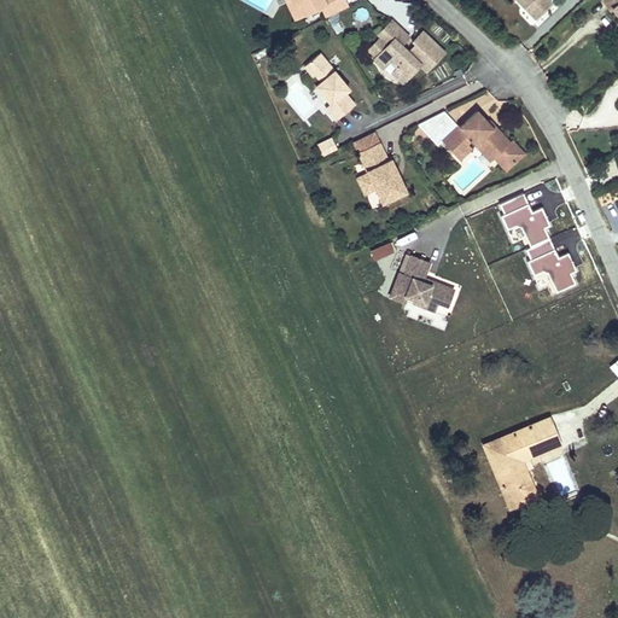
[(307,13),(301,4),(296,5),(293,0),(285,0),(296,19),(307,13)]
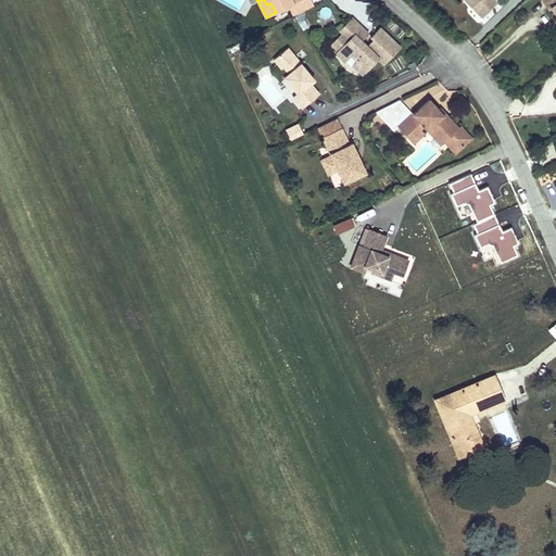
[(291,0),(264,0),(266,4),(270,3),(276,12),(289,5),(294,15),(313,7),(310,0),(300,0),(293,3),(291,0)]
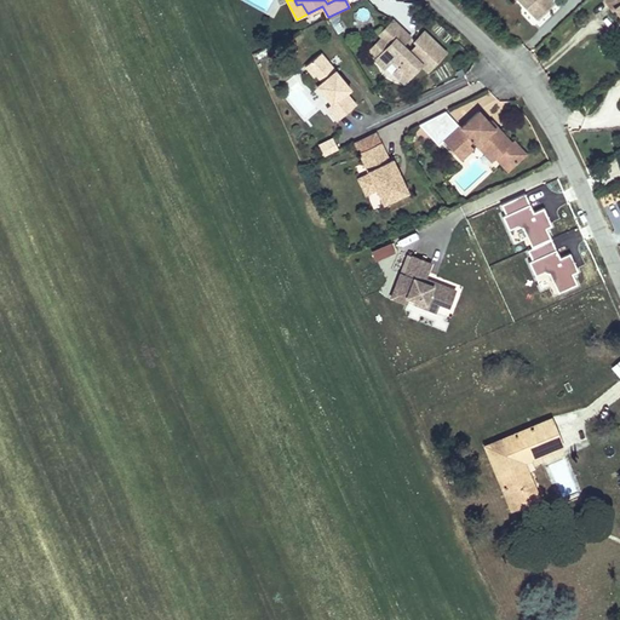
[(554,4),(551,0),(523,0),(529,5),(526,7),(538,19),(554,4)]
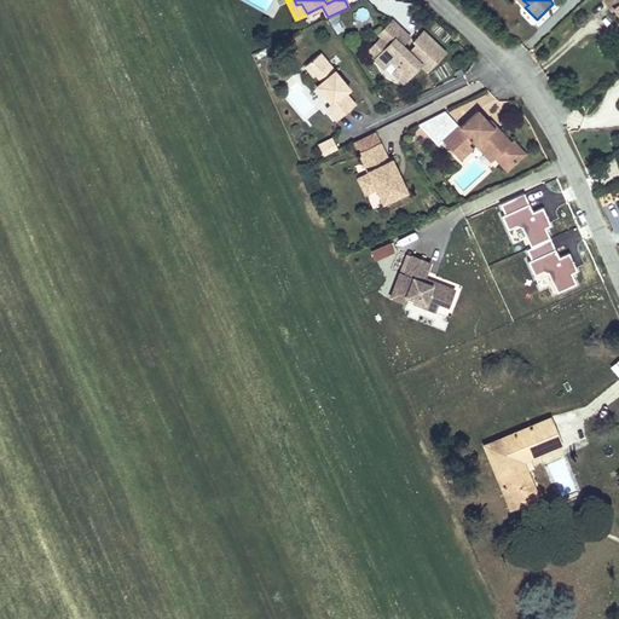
[(618,0),(603,0),(612,11),(614,9),(618,15),(618,0)]
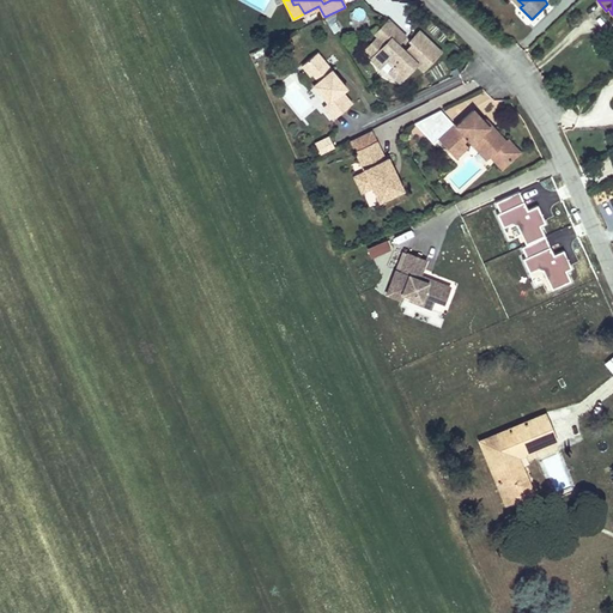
[(423,71),(441,52),(419,31),(410,41),(412,44),(405,52),(401,48),(399,50),(396,47),(398,44),(406,37),(388,20),(375,35),(378,37),(386,44),(374,56),(371,59),(380,68),(387,60),(393,66),(393,68),(389,72),(400,83),(417,65),(423,71)]
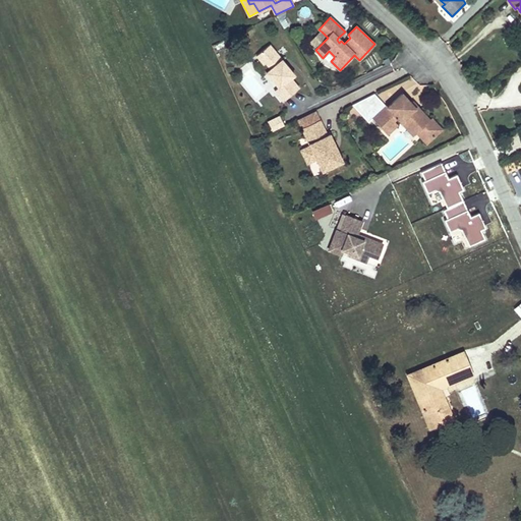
[(317,48),(328,38),(322,32),(311,42),(317,48)]
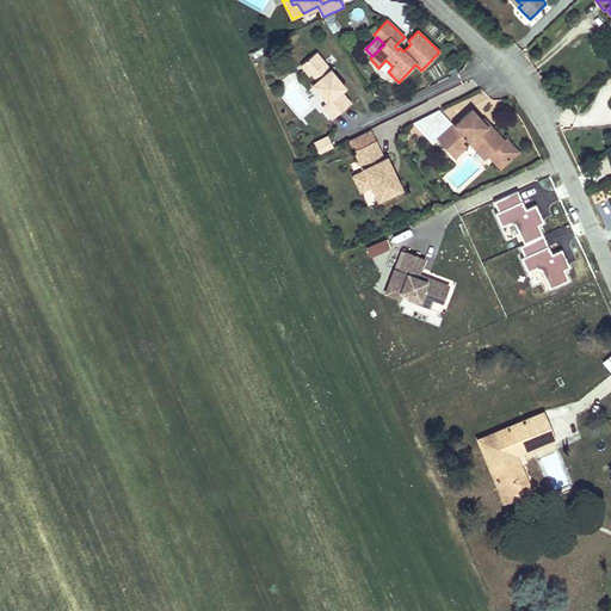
[(345,88),(334,74),(332,76),(328,72),(331,71),(316,53),(301,66),(309,75),(312,74),(318,80),(312,85),(327,103),(322,106),(332,118),(351,104),(340,92),(345,88)]
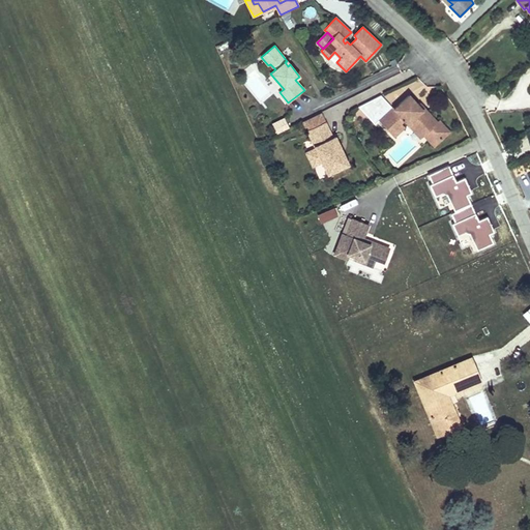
[(437,122),(424,108),(422,110),(418,105),(409,95),(394,109),(393,108),(392,109),(380,96),(358,107),(375,124),(379,120),(390,133),(401,123),(404,120),(408,124),(412,120),(425,135),(427,133),(437,144),(449,131),(439,120),(437,122)]
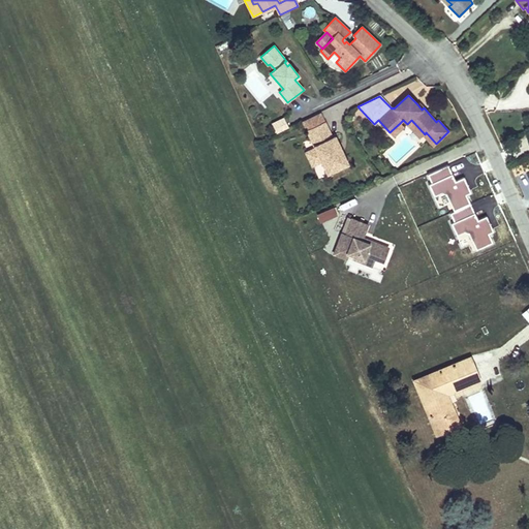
[(324,122),(320,113),(303,121),(307,130),(324,122)]
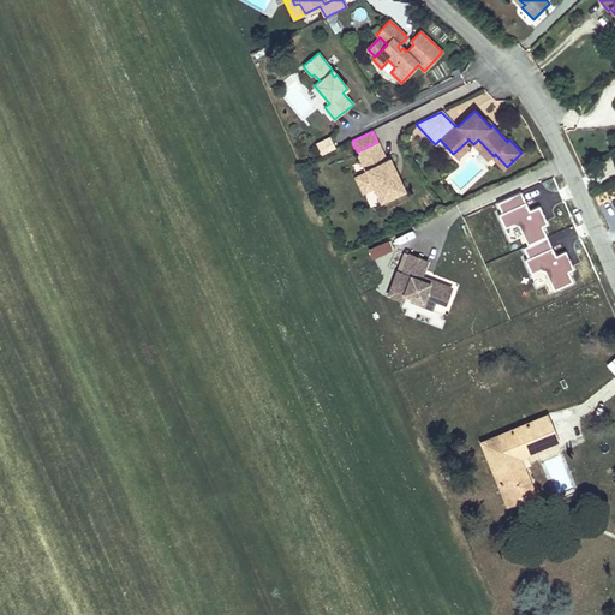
[(335,149),(330,138),(324,141),(326,143),(318,147),(322,155),(335,149)]
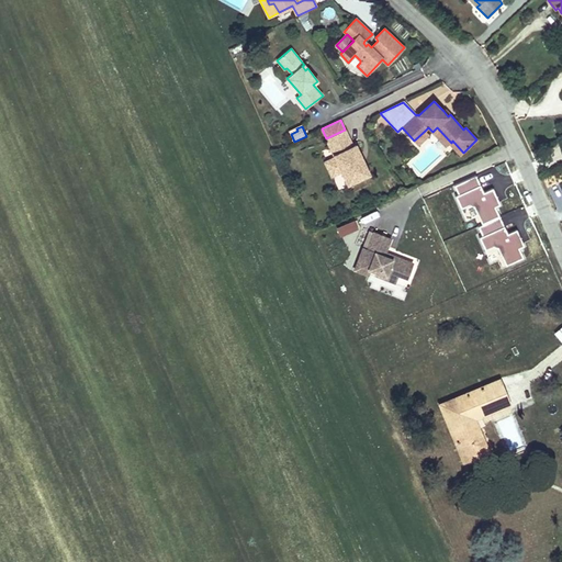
[(451,143),(437,127),(433,132),(446,147),(449,144),(451,143)]
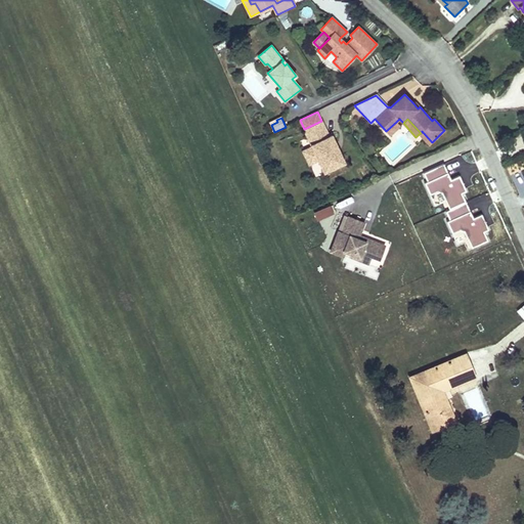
[(345,163),(339,150),(337,151),(334,145),(337,144),(332,135),(330,136),(322,121),(321,121),(304,129),(303,129),(311,146),(302,150),(309,165),(318,161),(324,173),(345,163)]
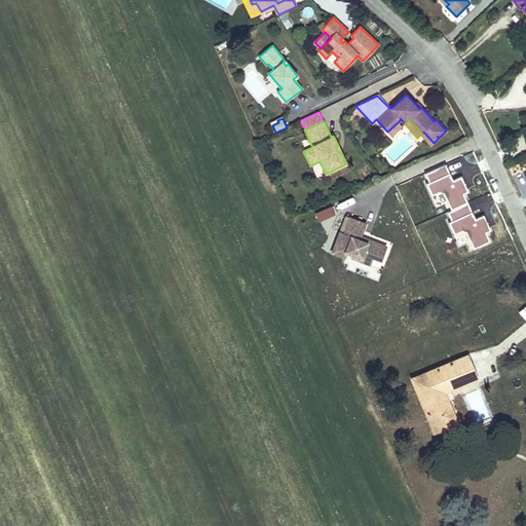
[(390,136),(402,126),(398,122),(387,132),(390,136)]
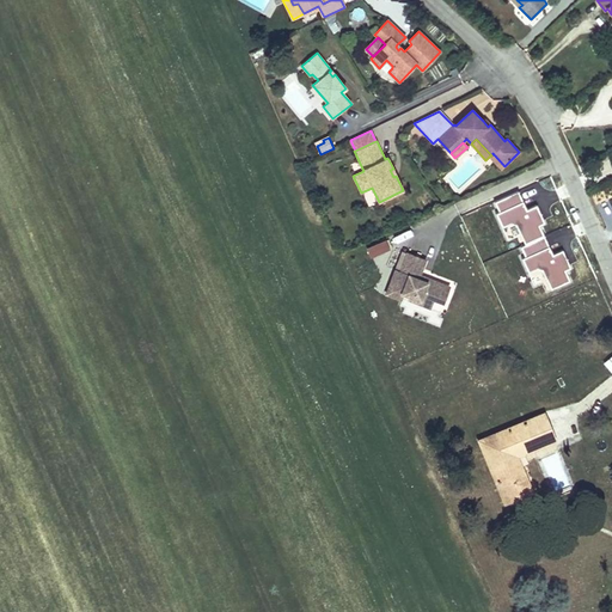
[(505,166),(493,153),(491,155),(489,157),(501,169),(505,166)]
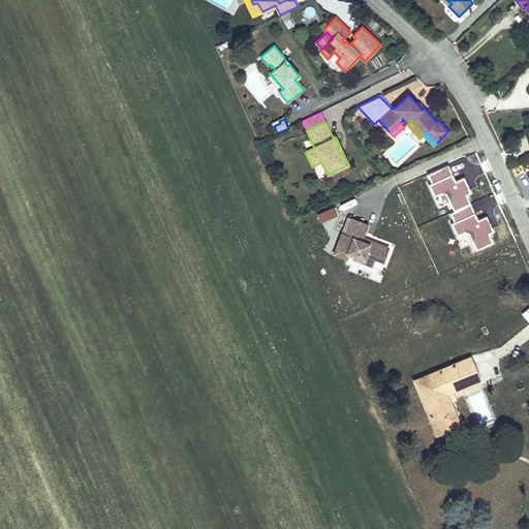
[(528,146),(525,136),(510,142),(517,156),(528,151),(528,146)]
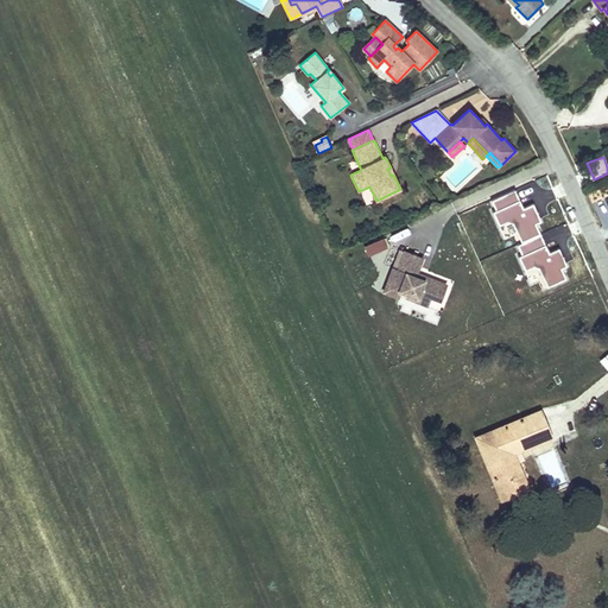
[(524,209),(515,191),(493,201),(498,210),(493,211),(499,226),(512,221),(523,242),(518,245),(523,254),(519,255),(525,270),(537,265),(531,251),(545,245),(536,225),(542,222),(533,204),(524,209)]
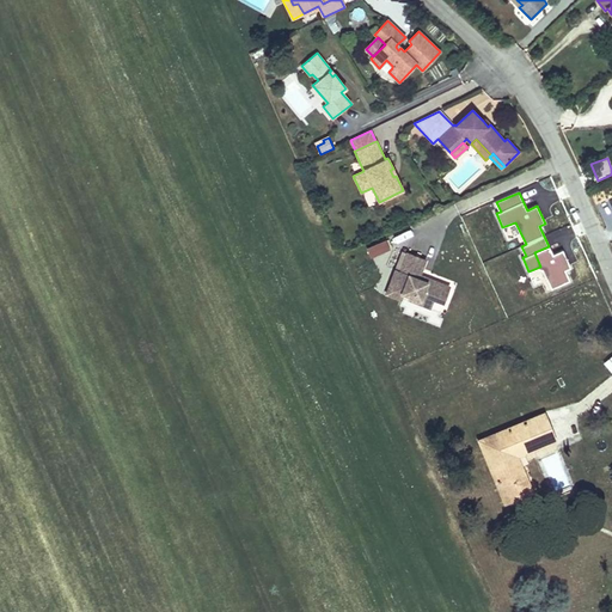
[(385,243),(365,249),(368,259),(389,254),(385,243)]
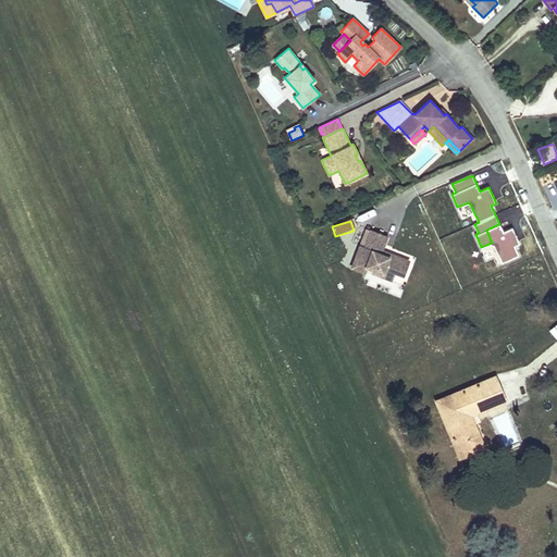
[(403,275),(409,260),(388,254),(387,257),(384,255),(385,251),(382,250),(387,236),(370,230),(363,247),(359,246),(351,268),(363,272),(366,267),(373,270),(382,273),(384,269),(394,272),(403,275)]
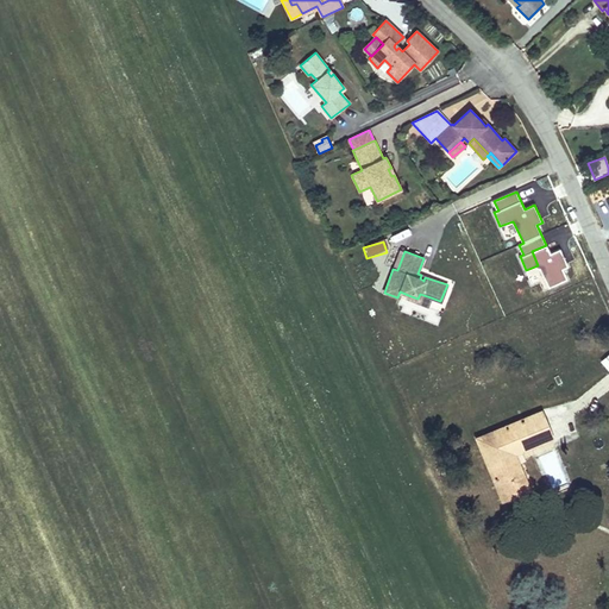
[(427,306),(431,297),(420,294),(418,299),(408,295),(407,299),(427,306)]
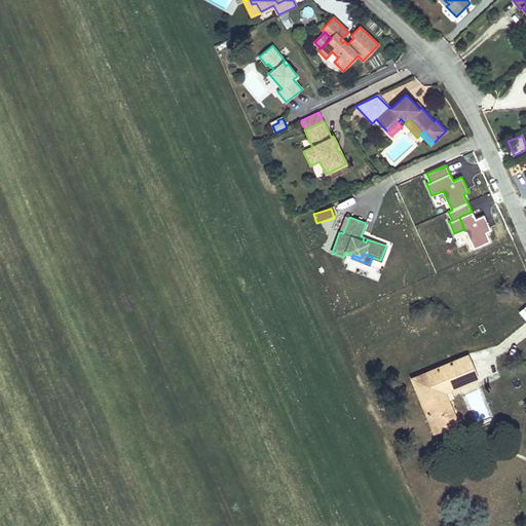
[(443,391),(476,378),(467,357),(425,374),(428,381),(415,386),(429,419),(434,417),(439,429),(456,422),(447,401),(442,403),(439,393),(443,391)]
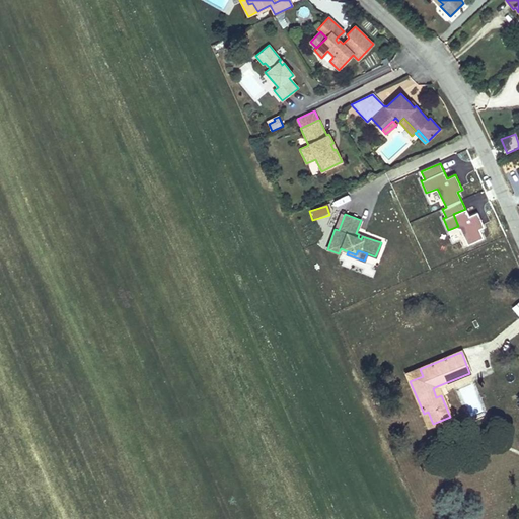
[(423,376),(420,369),(408,374),(410,381),(423,376)]
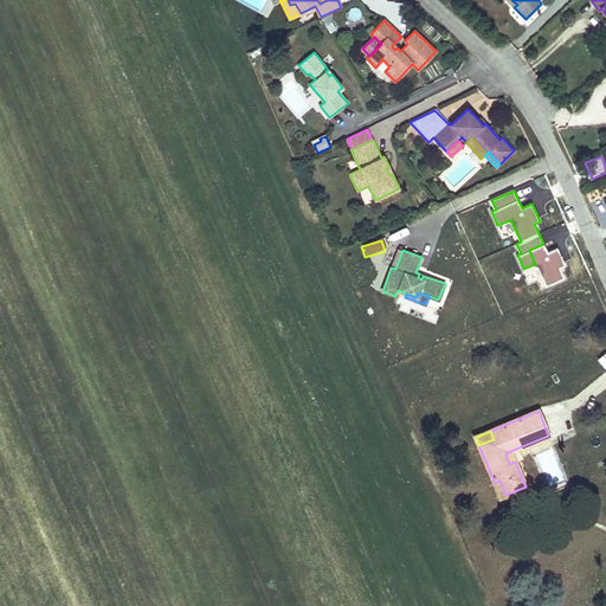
[(505,495),(500,481),(495,483),(501,497),(505,495)]
